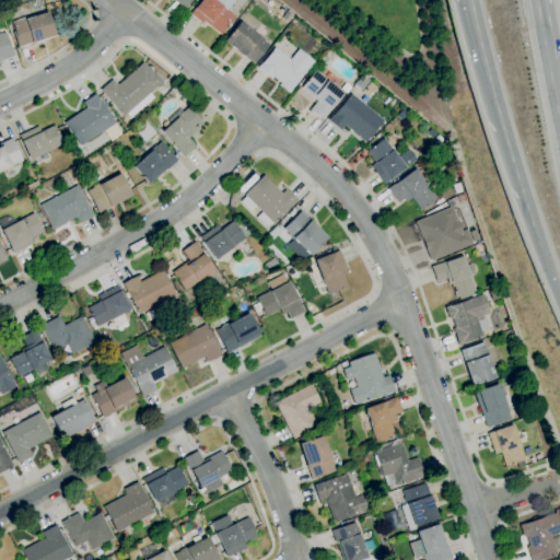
[(188,0),(171,0),(181,9),(188,0)]
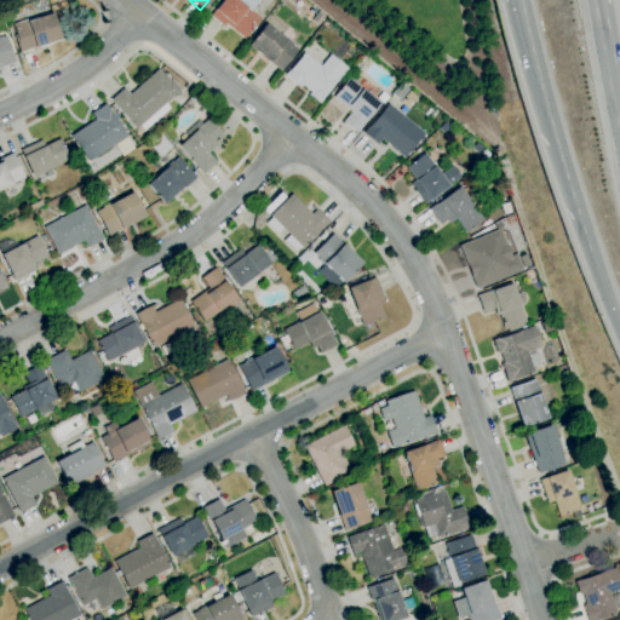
[(245,39),(227,24),(224,27),(211,16),(217,7),(214,6),(219,0),(259,0),(250,11),(260,19),(245,39)]
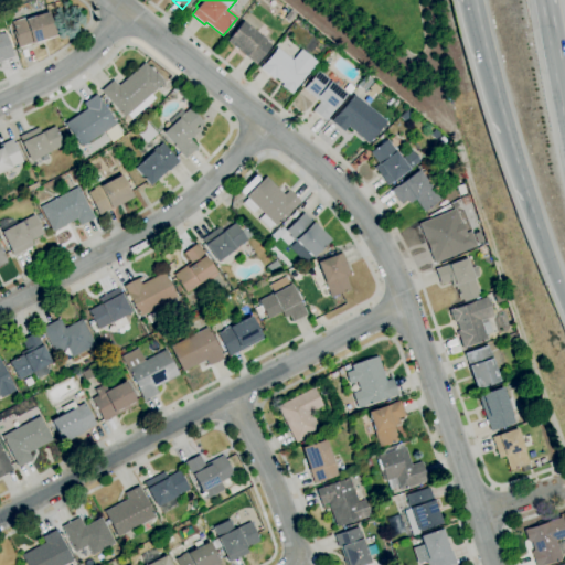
[(18,49),(12,32),(14,32),(11,22),(48,10),(56,35),(18,49)]
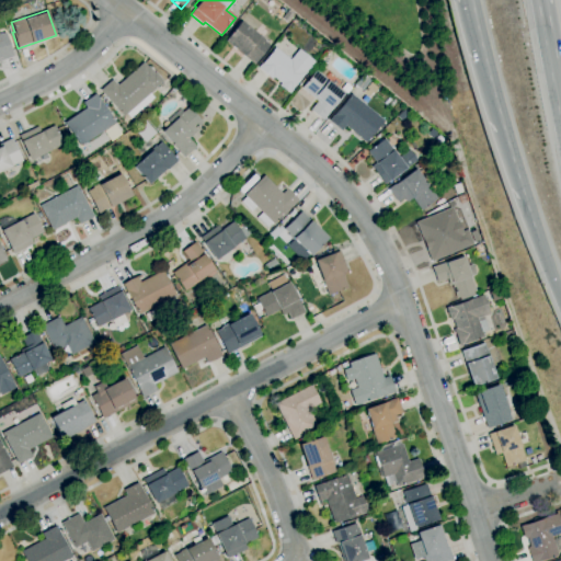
[(288,22),(282,18),(287,11),(293,15),(288,22)]
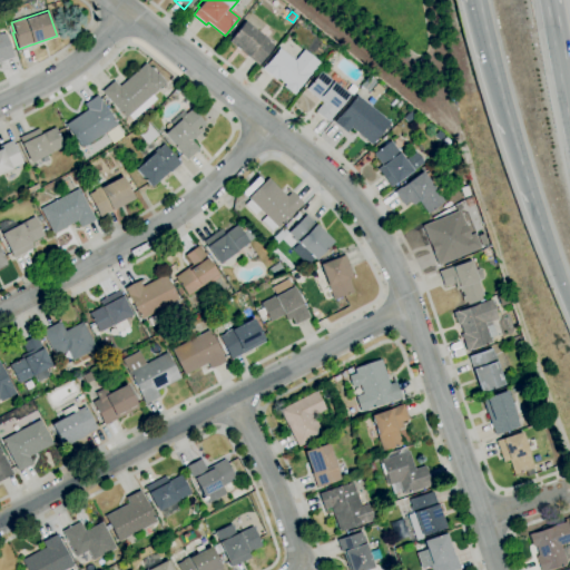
[(257,66),(228,42),(227,41),(244,20),(268,40),(267,41),(274,46),(257,66)]
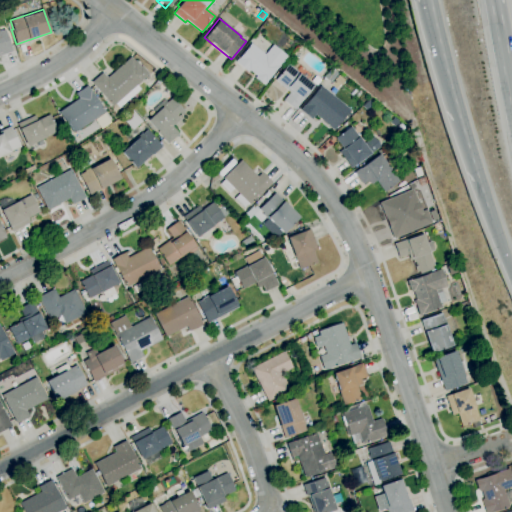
[(0,56),(0,30),(5,29),(13,52),(0,56)]
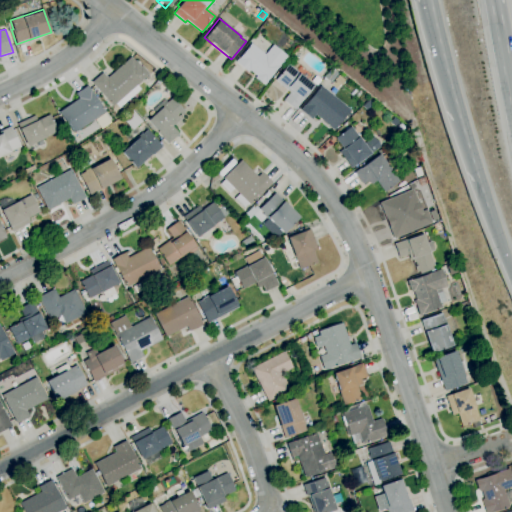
[(264,85),(254,78),(256,76),(249,70),(247,73),(234,62),(237,58),(238,59),(250,43),(264,54),(272,45),(287,56),(277,69),(276,68),(267,80),(268,80),(264,85)]
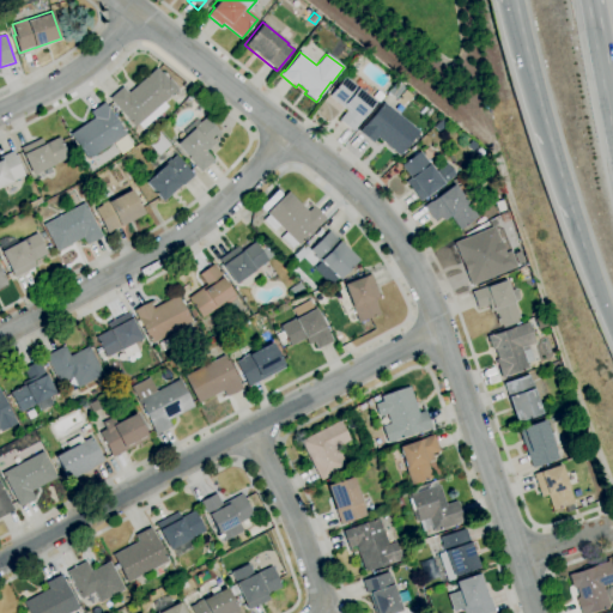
[(141,129),(138,125),(134,127),(110,98),(111,97),(110,97),(120,89),(121,90),(123,87),(128,93),(156,70),(161,74),(162,73),(168,80),(169,79),(177,90),(163,102),(168,107),(141,129)]
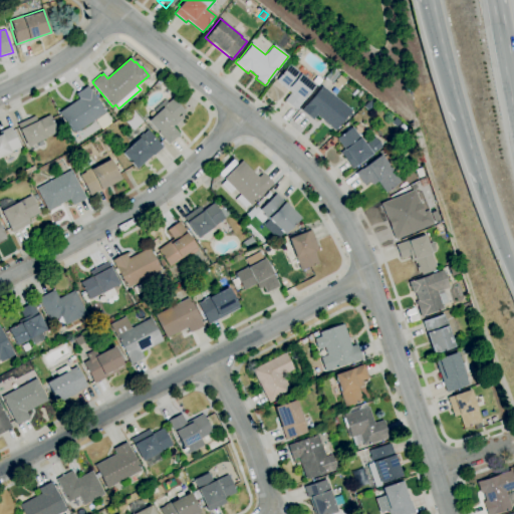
[(295,110),(284,100),(290,92),(276,81),(289,64),(314,85),(304,98),(304,99),(295,110)]
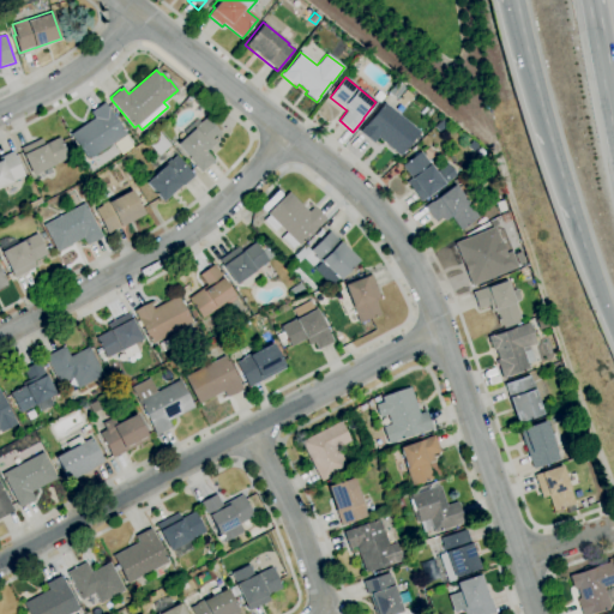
[(396,100),(389,94),(397,83),(404,89),(396,100)]
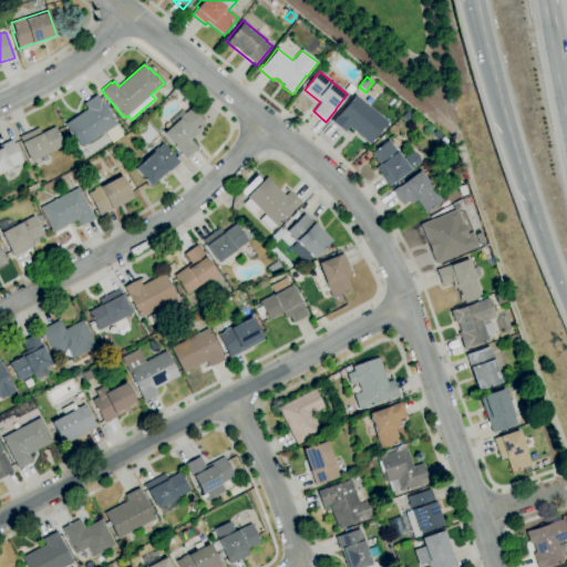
[(377,94),(369,89),(374,83),(381,89),(377,94)]
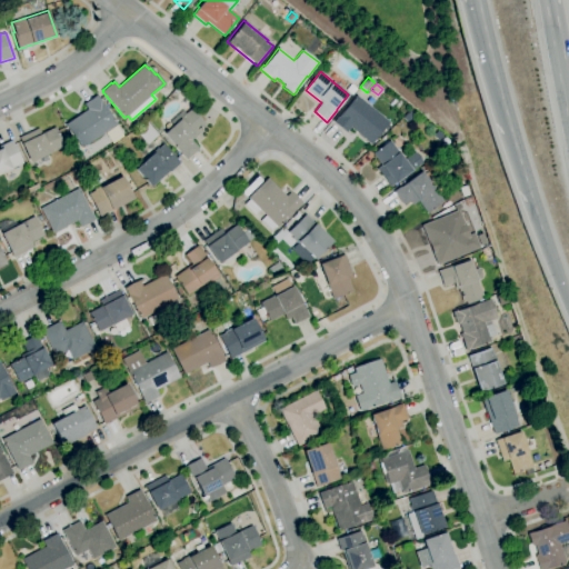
[(351,95),(346,90),(350,85),(356,89),(351,95)]
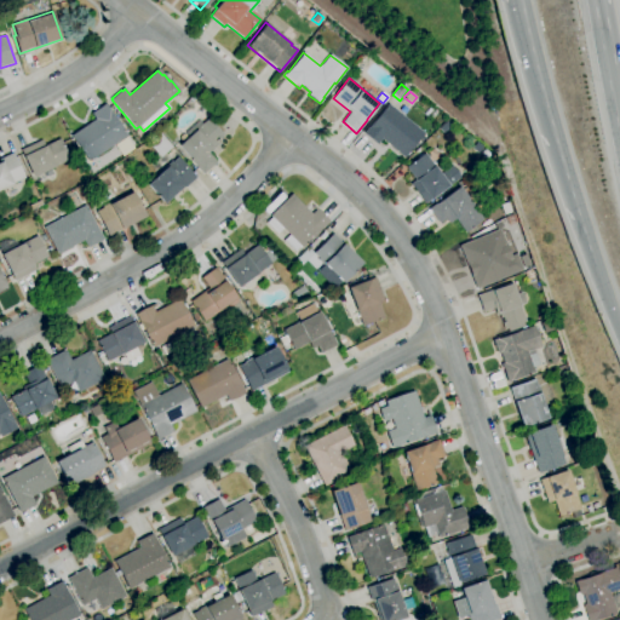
[(193,104),(188,99),(193,95),(197,99),(193,104)]
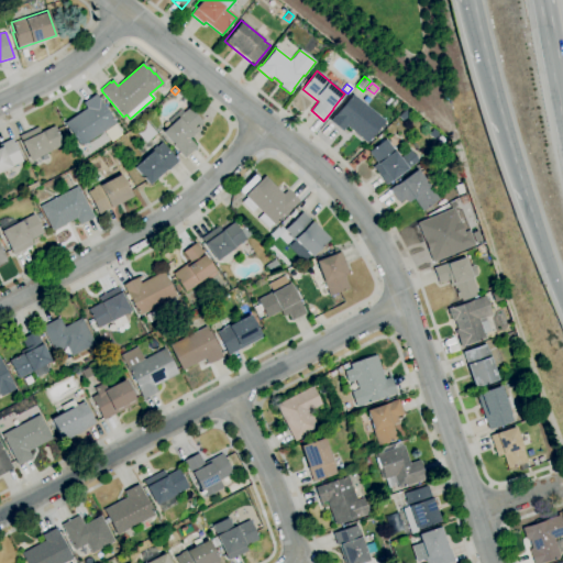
[(80,147),(64,123),(86,108),(83,103),(96,95),(100,99),(116,123),(80,147)]
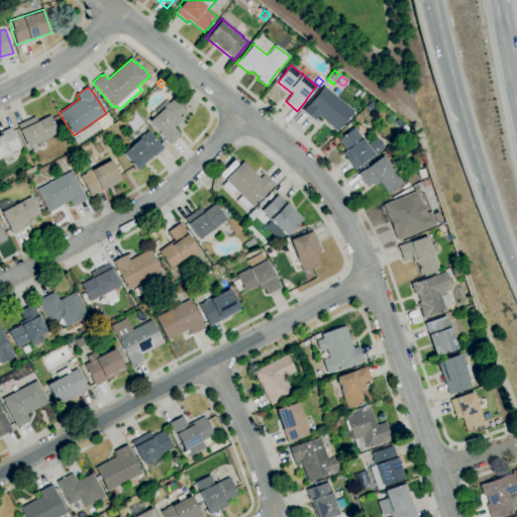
[(337,131),(318,115),(314,120),(303,111),(307,107),(320,91),(321,92),(325,87),(353,111),(337,131)]
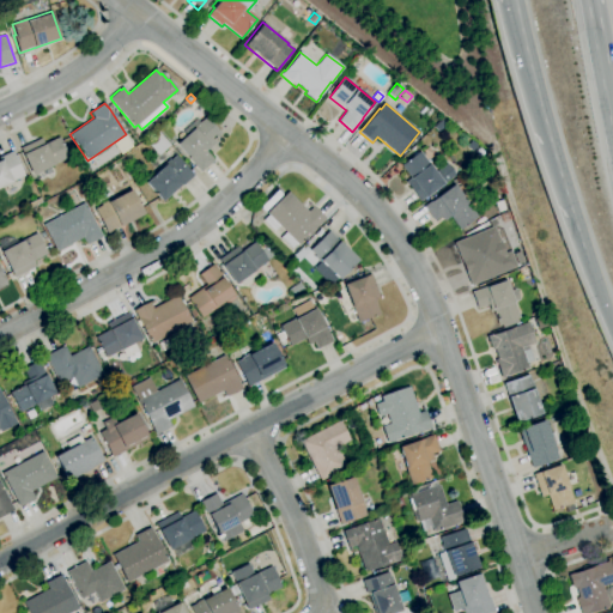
[(201,173),(189,158),(176,144),(188,134),(184,129),(195,119),(199,122),(206,116),(220,133),(213,140),(214,143),(206,151),(214,161),(201,173)]
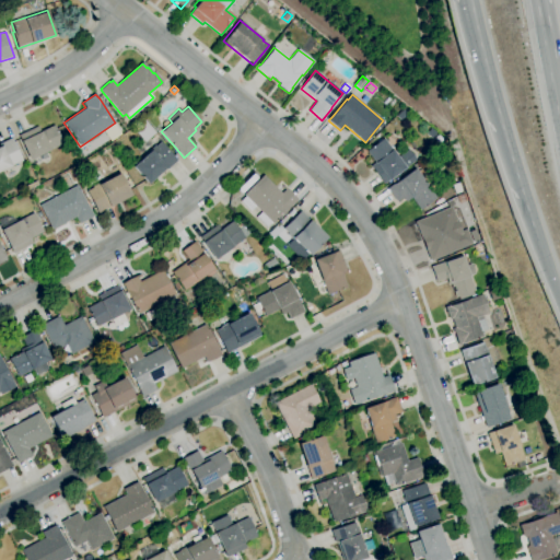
[(401,120),(397,116),(405,108),(408,113),(401,120)]
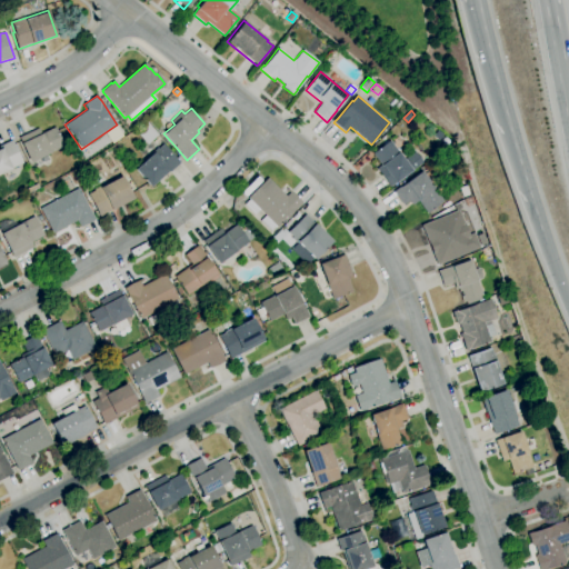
[(147,145),(135,130),(146,121),(158,135),(147,145)]
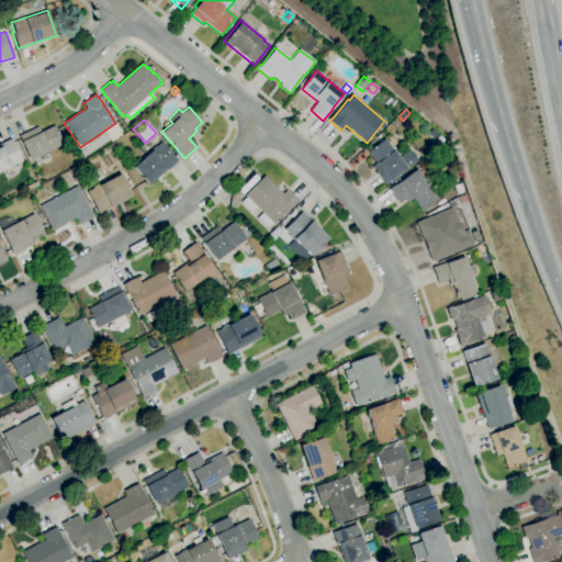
[(40,165),(38,163),(37,164),(37,161),(36,163),(35,161),(34,161),(33,159),(31,160),(19,136),(37,126),(41,132),(54,125),(64,144),(46,153),(49,160),(40,165)]
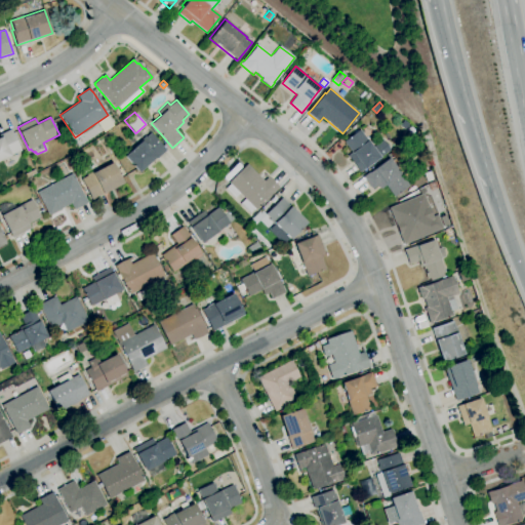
[(0,161),(0,133),(10,129),(21,151),(10,155),(11,156),(0,161)]
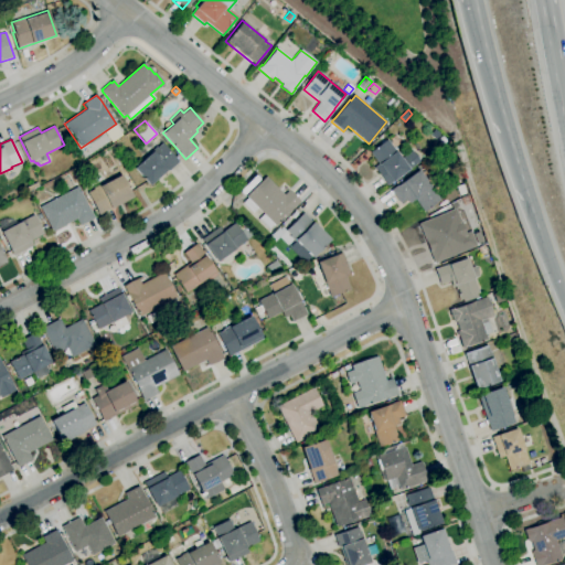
[(387,185),(374,168),(379,164),(369,152),(386,139),(402,159),(409,169),(387,185)]
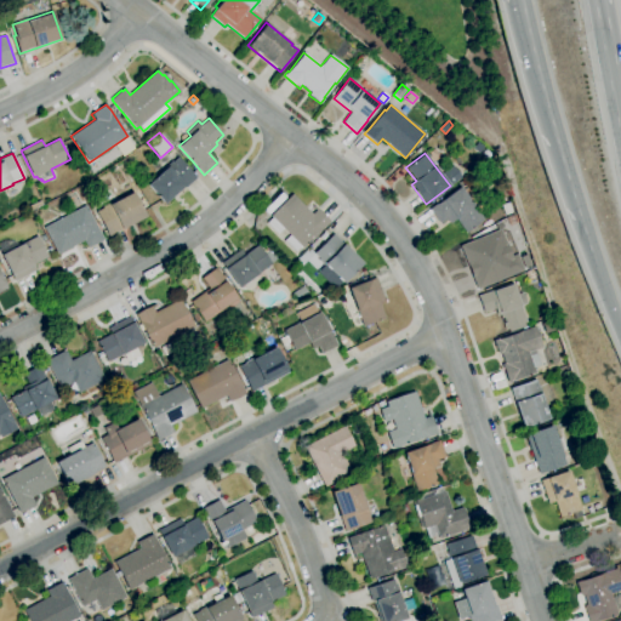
[(165,205),(147,184),(166,167),(165,166),(171,161),(171,163),(177,158),(195,178),(184,188),(183,187),(165,205)]
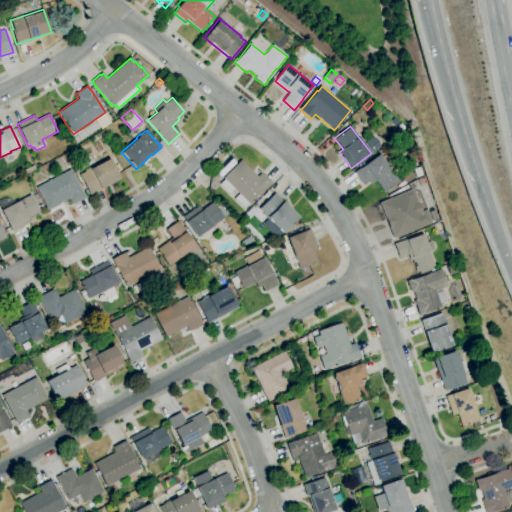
[(371,153),(364,144),(373,137),(380,146),(371,153)]
